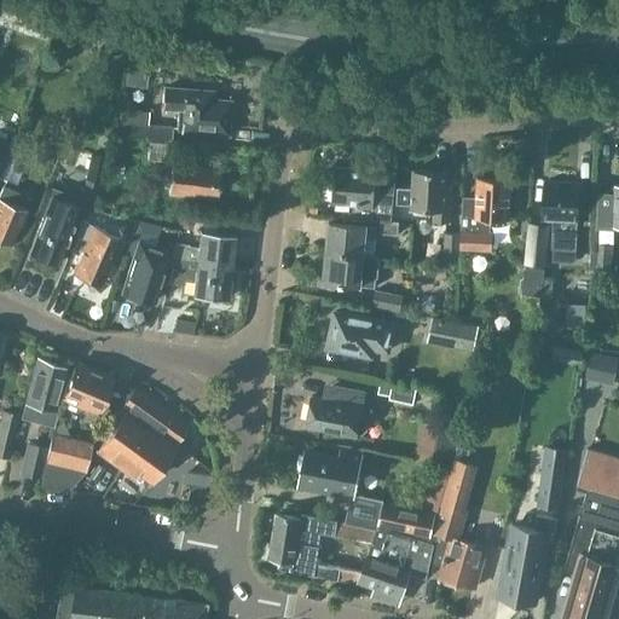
[(150,62),(128,58),(125,86),(146,90),(150,62)]
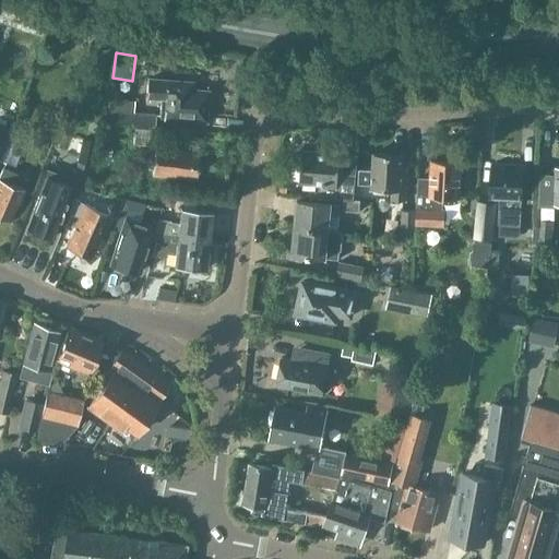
[(164,102),(164,119),(205,122),(207,93),(193,92),(192,82),(147,79),(145,103),(149,103),(149,100),(164,102)]
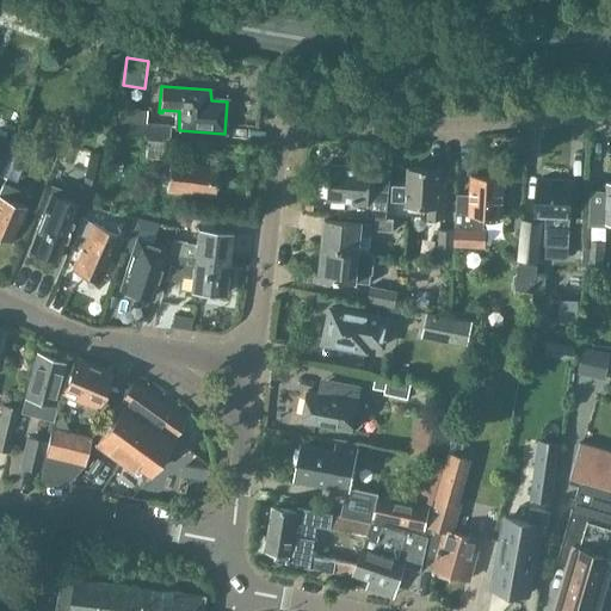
[(116,136),(147,140),(168,142),(170,142),(171,127),(144,124),(117,121),(116,136)]
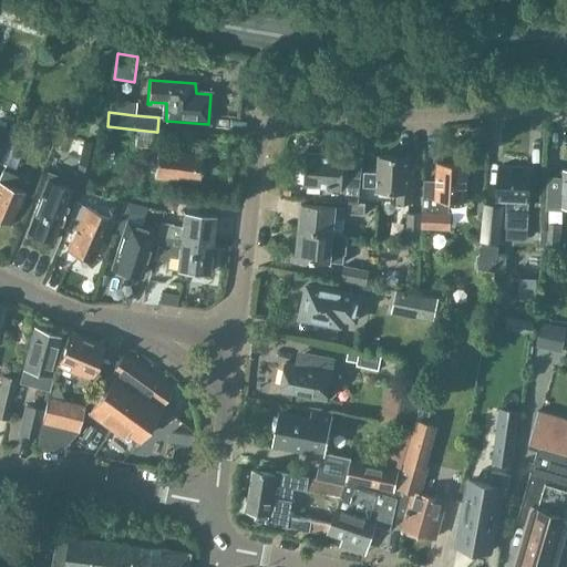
[(7,142),(0,155),(0,162),(6,164),(14,168),(20,156),(17,154),(21,144),(16,142),(21,127),(13,124),(7,140),(7,142)]
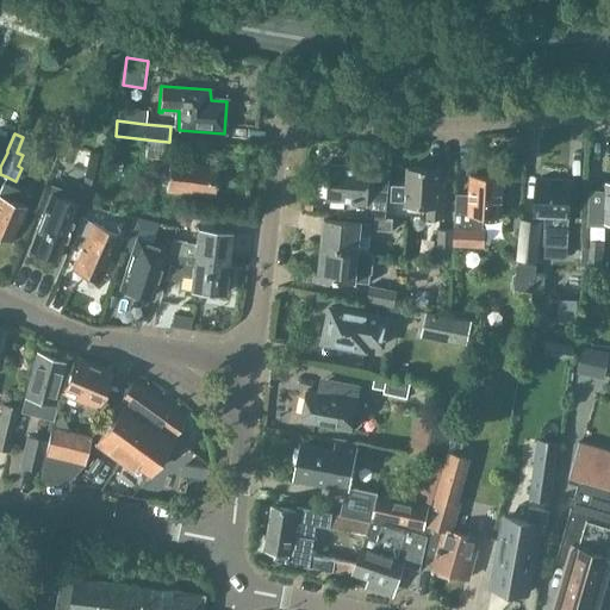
[(104,154),(89,151),(83,179),(98,182),(104,154)]
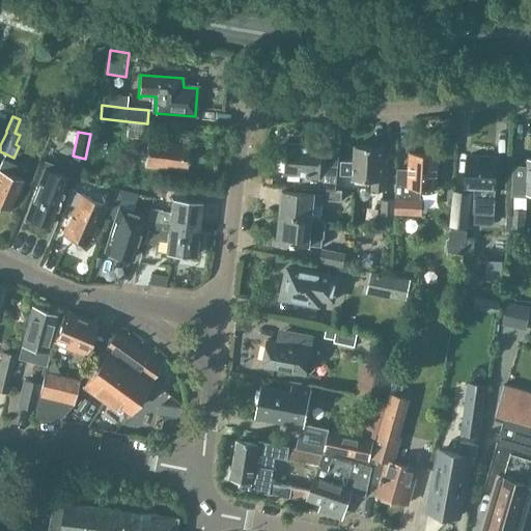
[(143,168),(187,174),(190,144),(147,139),(143,168)]
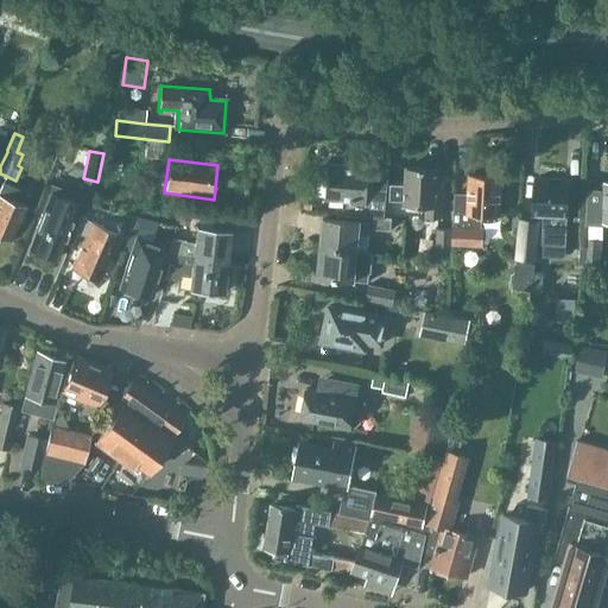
[(349,203),(349,208),(349,214),(375,216),(392,219),(393,208),(387,207),(388,191),(369,189),(372,170),(329,165),(325,201),(349,203)]
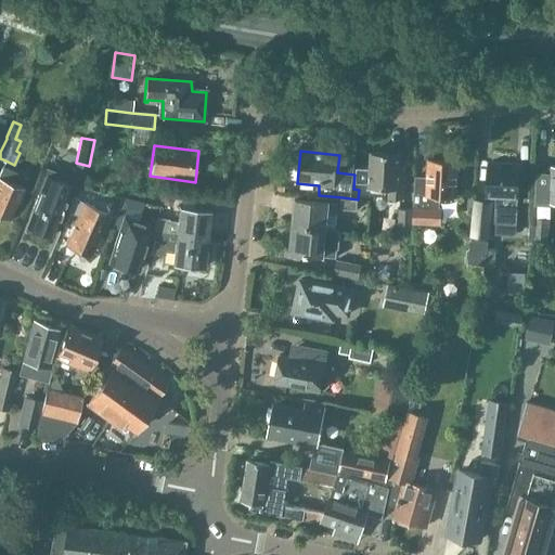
[(372,153),(371,170),(357,169),(356,184),(370,185),(370,188),(388,190),(388,201),(404,201),(407,162),(400,159),(401,154),(372,153)]
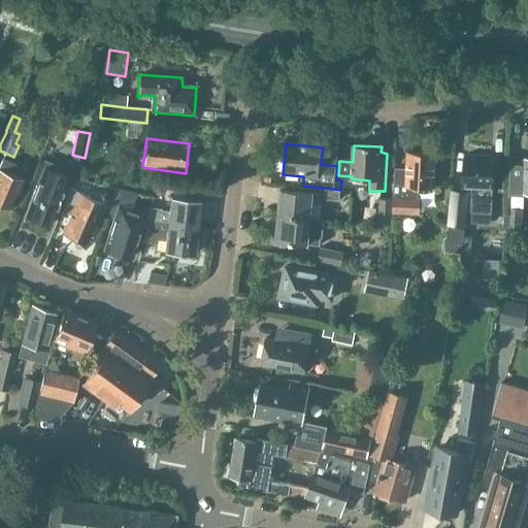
[(408,153),(407,168),(395,167),(393,212),(420,215),(421,197),(419,197),(420,189),(433,190),(435,155),(408,153)]
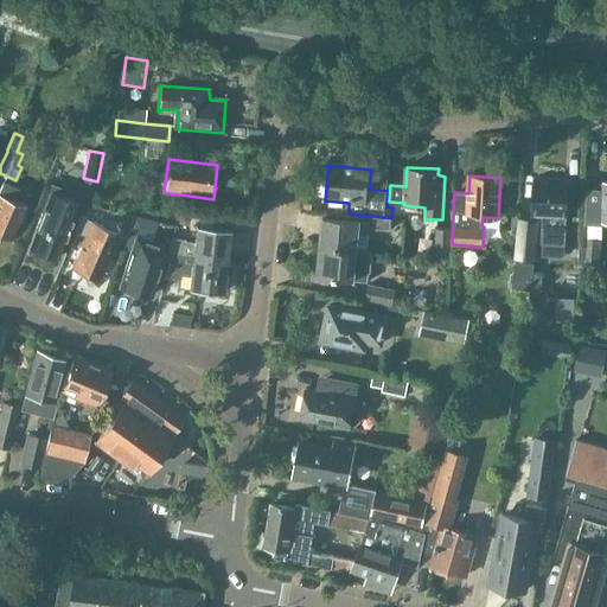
[(534,198),(532,217),(542,218),(542,228),(541,243),(543,243),(564,244),(566,229),(566,219),(566,218),(567,199),(568,181),(535,179),(534,198)]
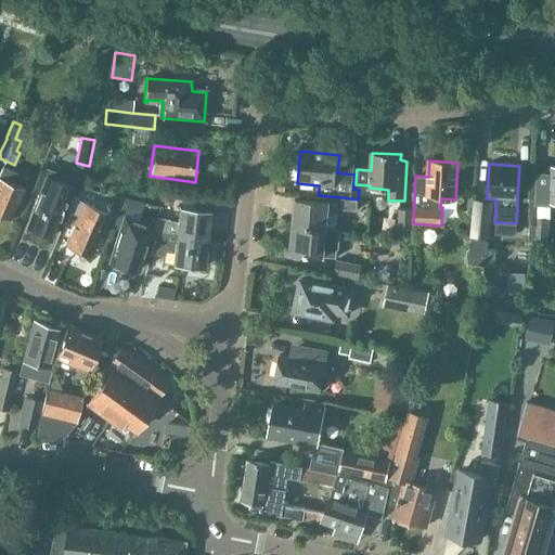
[(2,166),(0,170),(0,219),(2,220),(7,220),(7,218),(10,220),(24,190),(25,189),(13,183),(17,172),(12,170),(3,167),(2,166)]
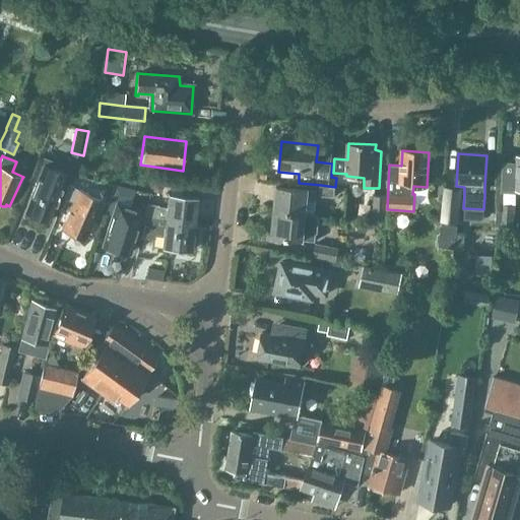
[(503,164),(501,192),(515,193),(515,191),(519,191),(519,156),(517,156),(517,161),(517,165),(503,164)]
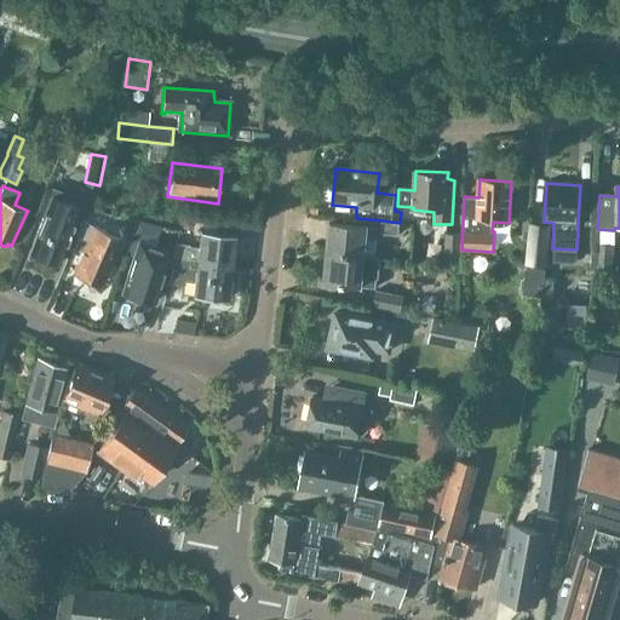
[(30,254),(38,257),(39,260),(47,264),(51,262),(58,264),(80,208),(59,201),(63,194),(46,188),(35,214),(44,218),(30,254)]
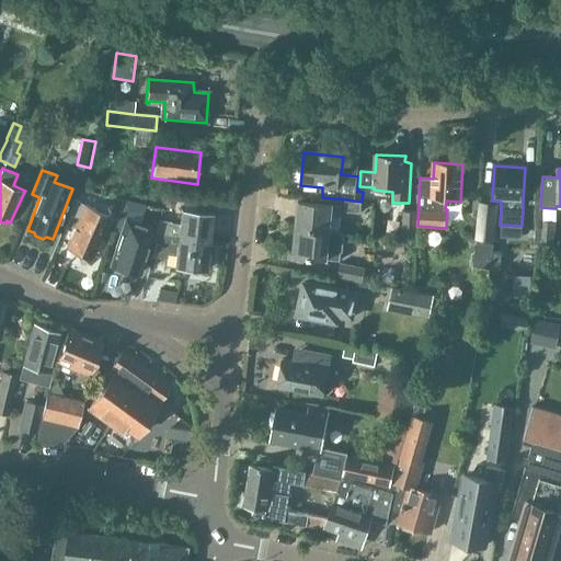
[(119,233),(109,266),(124,271),(126,273),(133,275),(136,274),(140,275),(156,227),(140,222),(128,218),(129,213),(142,216),(146,207),(124,199),(114,231),(119,233)]
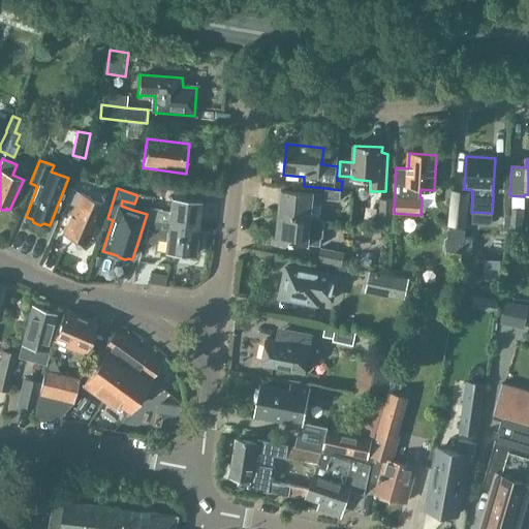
[(327,191),(325,198),(340,200),(341,190),(335,189),(327,188),(327,191)]
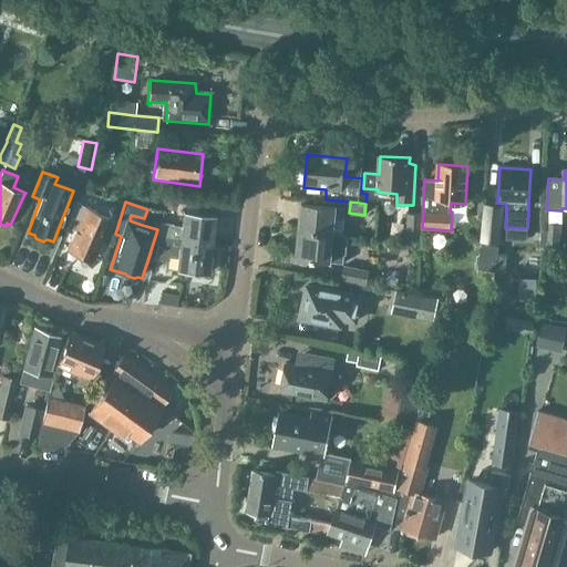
[(302,203),(299,232),(334,235),(342,235),(346,207),(302,203)]
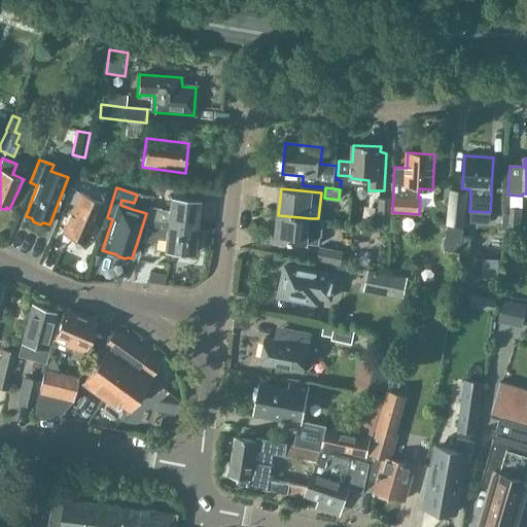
[(73,207),(63,232),(71,235),(74,239),(80,241),(85,241),(86,242),(90,234),(100,239),(104,229),(94,224),(103,204),(80,194),(71,189),(65,203),(73,207)]
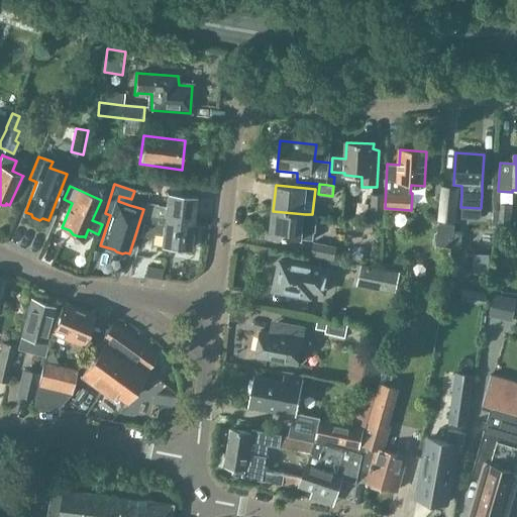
[(439,220),(455,223),(458,189),(442,188),(439,220)]
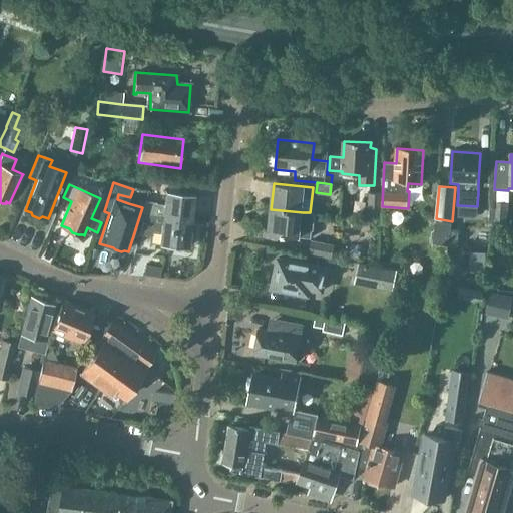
[(145,202),(143,216),(191,221),(194,195),(165,191),(163,204),(145,202)]
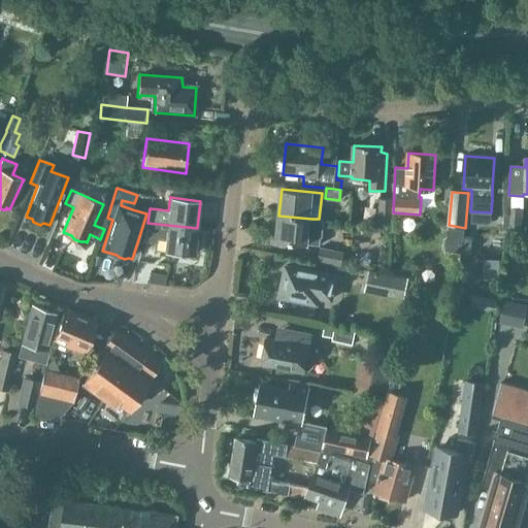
[(378,225),(390,225),(391,200),(380,200),(378,225)]
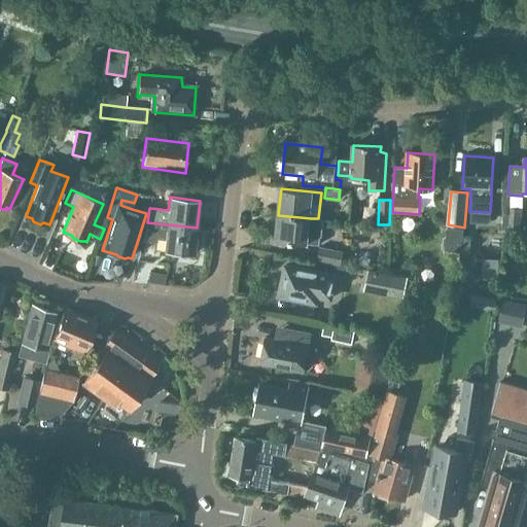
[(520,231),(522,209),(508,208),(506,230),(520,231)]
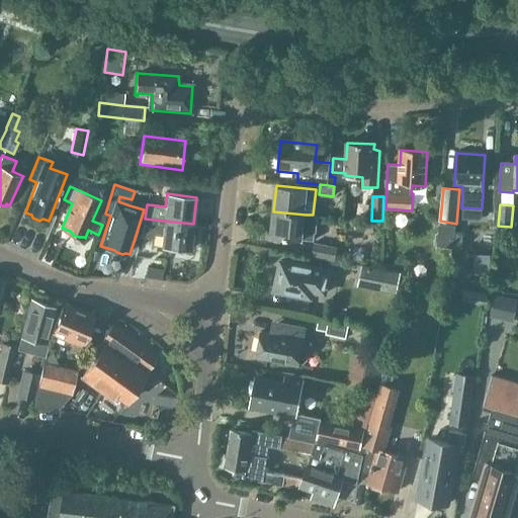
[(306,214),(273,211),(271,237),(314,241),(315,231),(317,232),(318,216),(313,214),(306,214)]
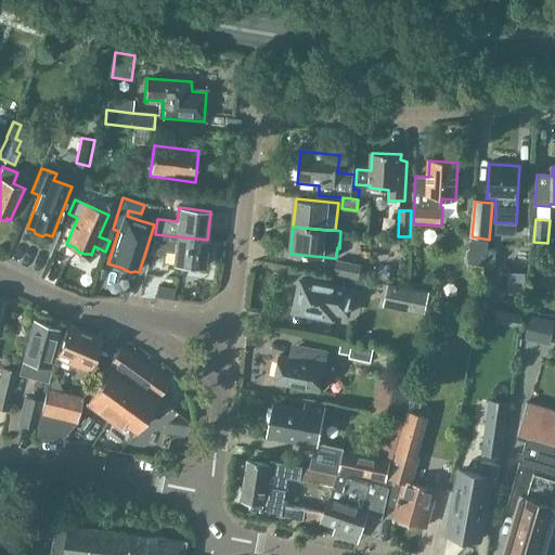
[(207,240),(155,234),(151,255),(165,257),(166,254),(172,255),(171,266),(204,269),(207,240)]
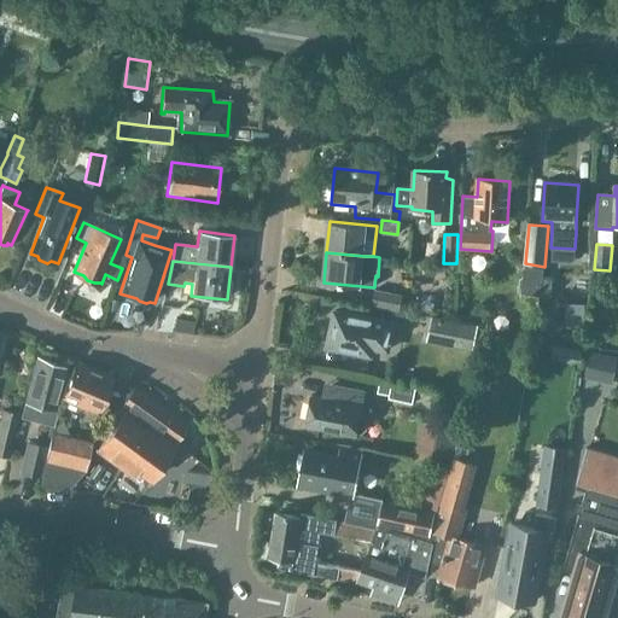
[(540,297),(543,270),(524,268),(520,295),(540,297)]
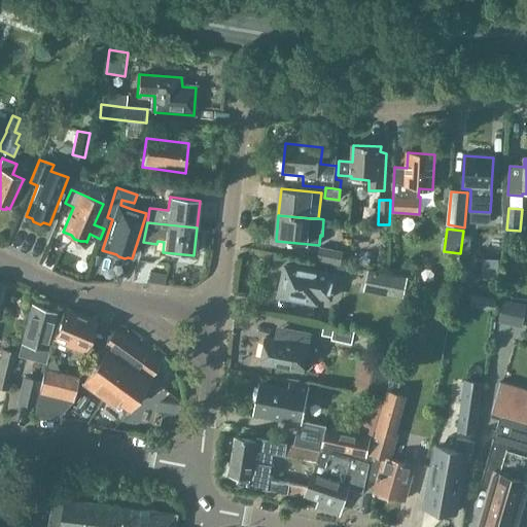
[(319,247),(316,261),(327,264),(341,267),(344,252),(319,247)]
